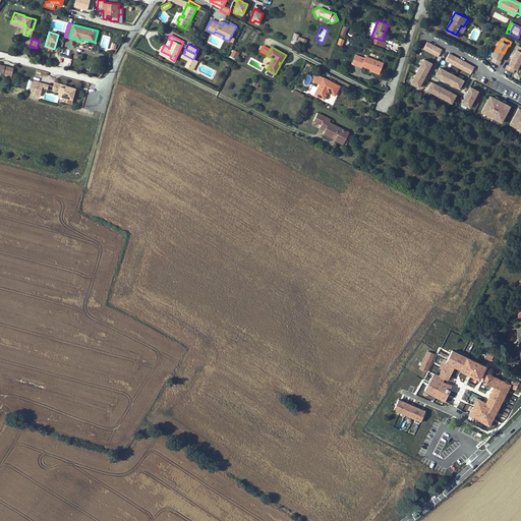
[(500,61),(503,55),(504,53),(496,49),(491,57),(494,58),(491,61),(499,65),(501,61),(500,61)]
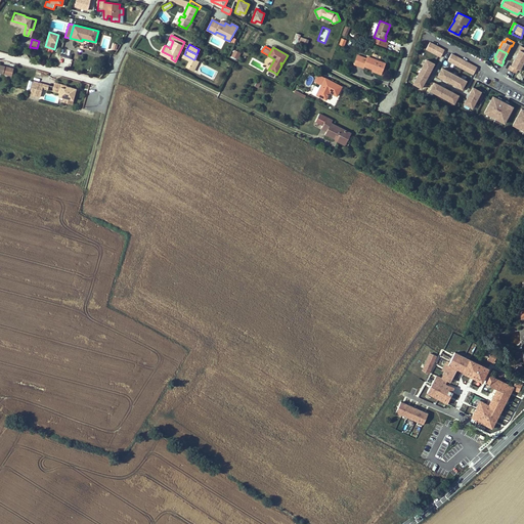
[(191,64),(193,59),(184,54),(182,57),(189,60),(186,67),(189,69),(191,64)]
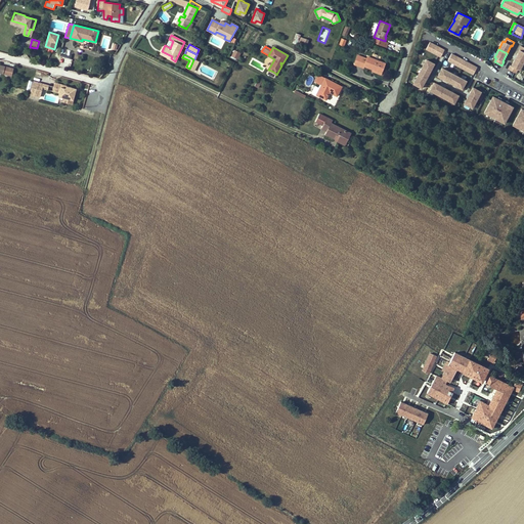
[(374,70),(382,73),(385,63),(367,57),(367,58),(358,55),(354,64),(363,68),(364,67),(374,70)]
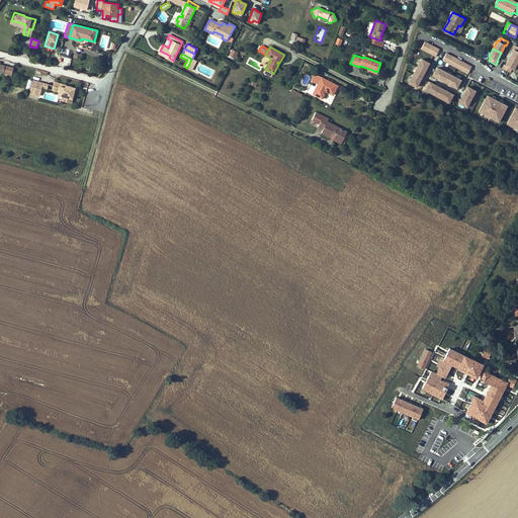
[(510,58),(509,60),(506,65),(505,65),(503,68),(510,72),(512,69),(513,70),(517,62),(510,58)]
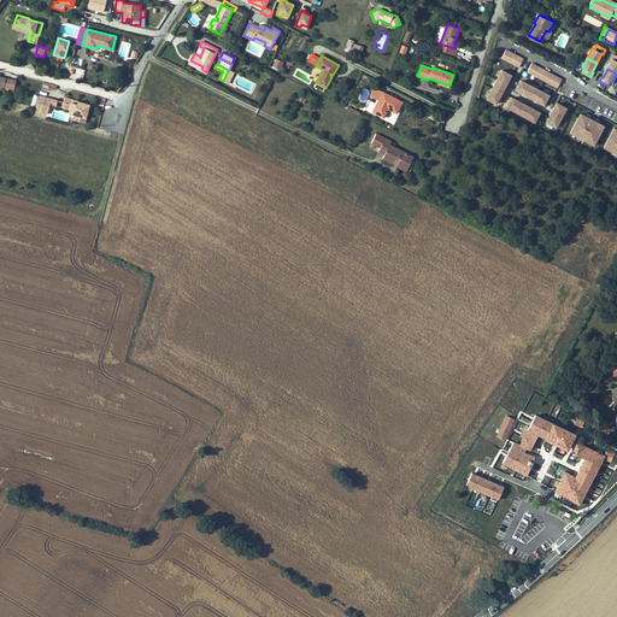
[(511,75),(501,70),(487,99),(497,104),(511,75)]
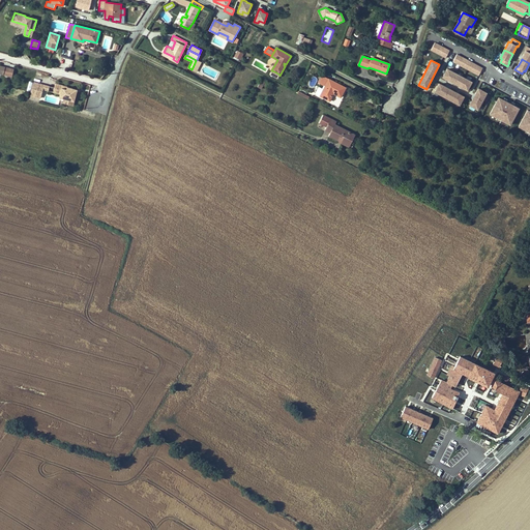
[(447,68),(443,77),(467,90),(471,82),(447,68)]
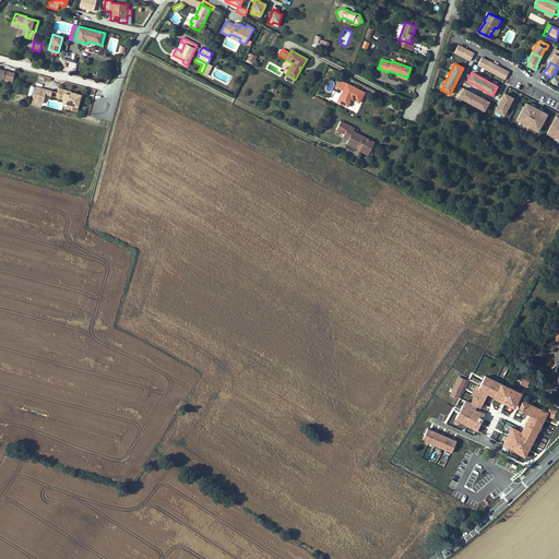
[(359,103),(365,93),(341,80),(336,87),(343,91),(337,102),(347,106),(351,100),(348,99),(349,97),(352,98),(359,103)]
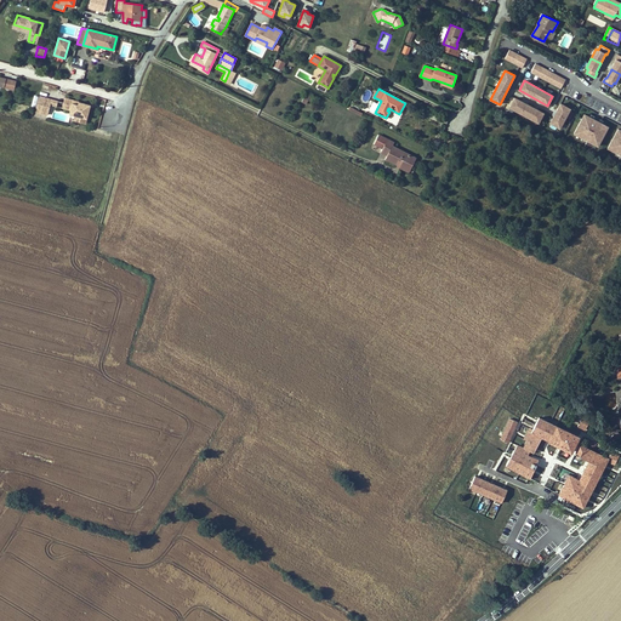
[(314,103),(315,98),(306,93),(302,102),(307,104),(308,101),(314,103)]
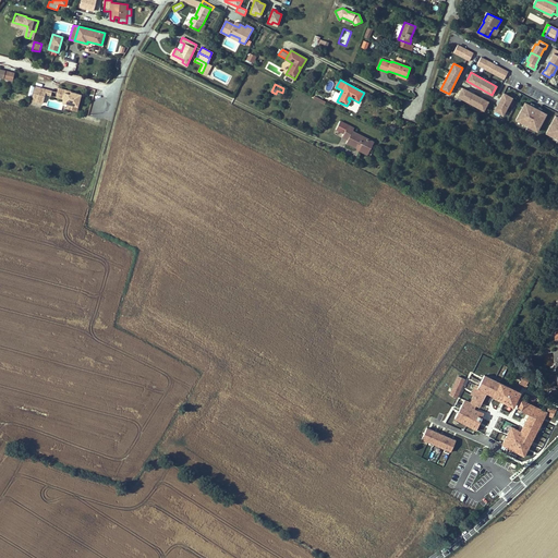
[(52,91),(36,86),(32,100),(43,104),(46,92),(51,93),(52,91)]
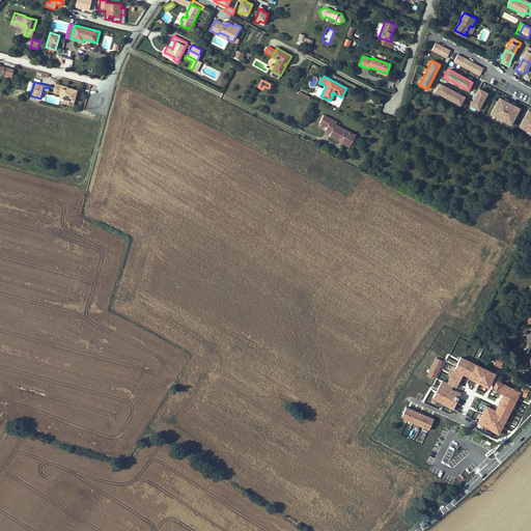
[(62,85),(56,84),(53,92),(60,94),(62,85)]
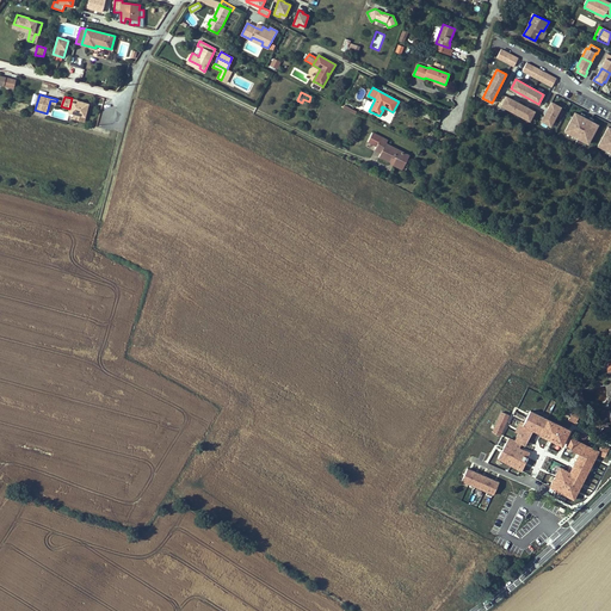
[(530,121),(535,111),(506,97),(501,105),(530,121)]
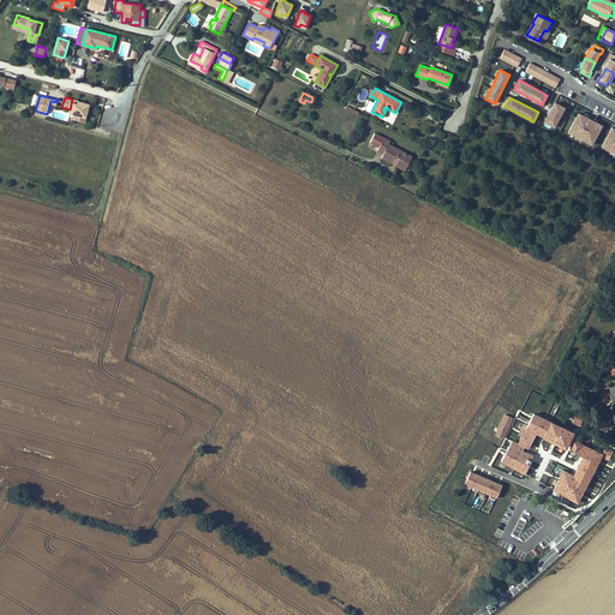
[(84,102),(72,99),(70,109),(69,113),(75,114),(78,115),(77,120),(84,123),(89,107),(83,106),(84,102)]
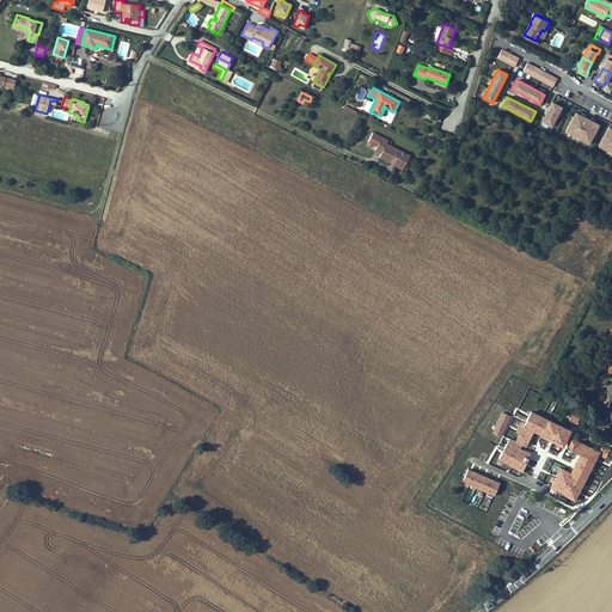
[(543,121),(551,127),(562,108),(552,103),(543,121)]
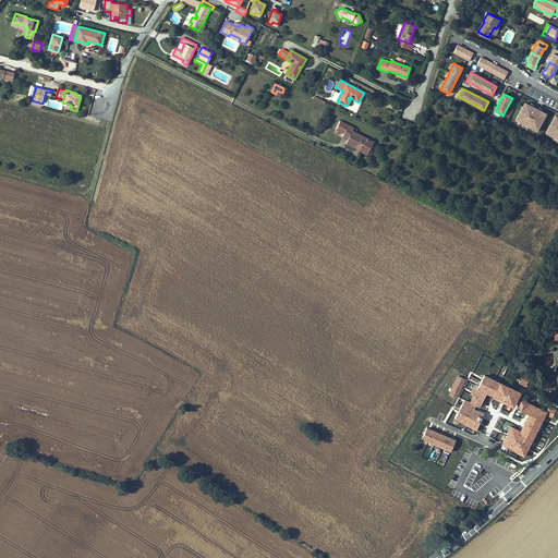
[(516,120),(537,131),(546,114),(525,102),(516,120)]
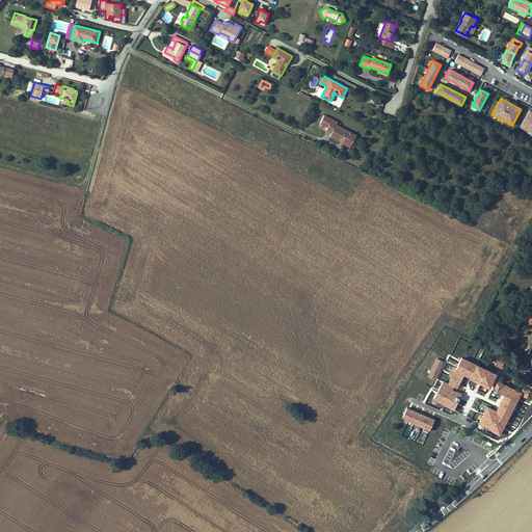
[(531,111),(529,110),(521,127),(531,132),(531,111)]
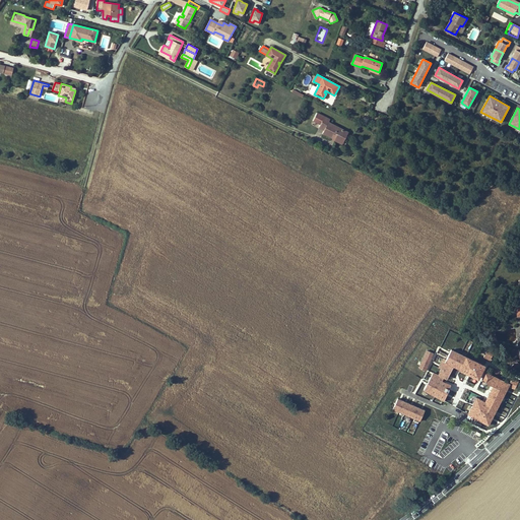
[(328,122),(330,120),(317,113),(313,121),(321,124),(319,127),(324,130),(323,133),(333,138),(334,137),(341,140),(343,136),(345,137),(347,132),(328,122)]
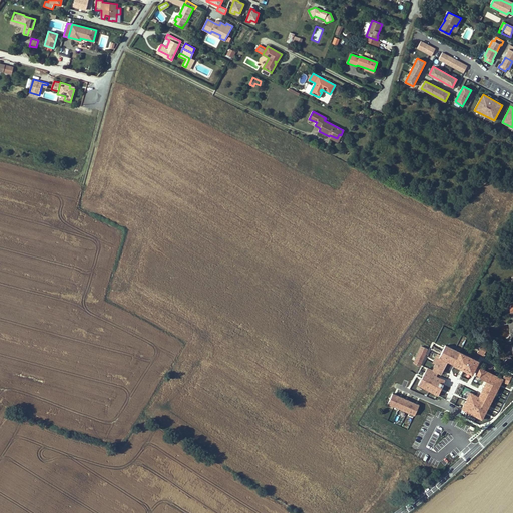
[(503,314),(512,312),(512,281),(512,282),(512,286),(512,290),(507,293),(508,301),(502,302),(503,314)]
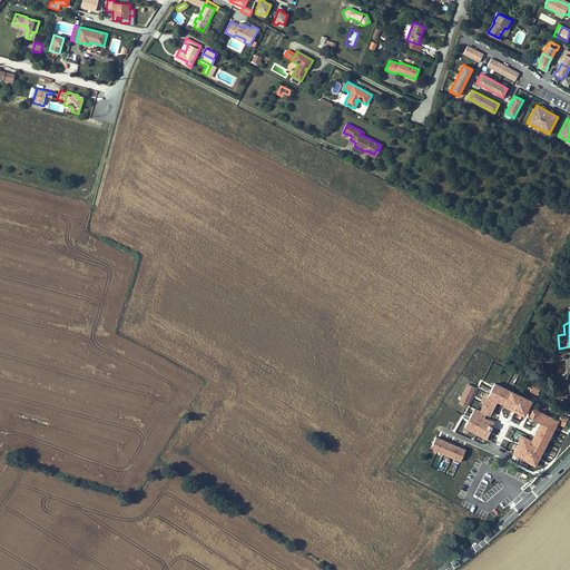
[(534,382),(530,392),(537,394),(541,385),(534,382)]
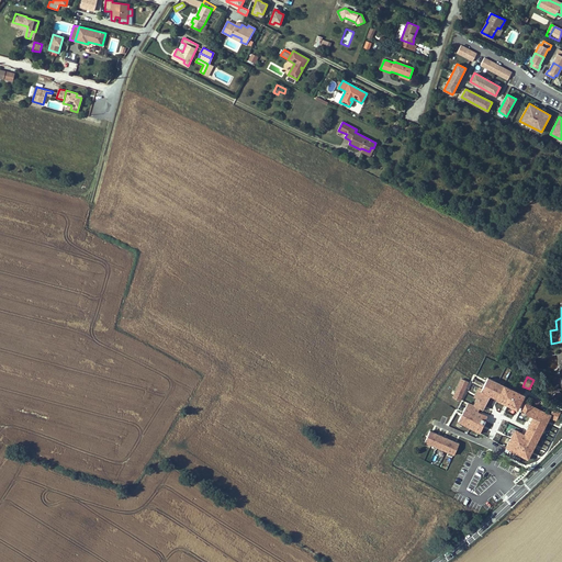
[(561,382),(561,386),(561,377),(557,378),(552,378),(553,383),(561,382)]
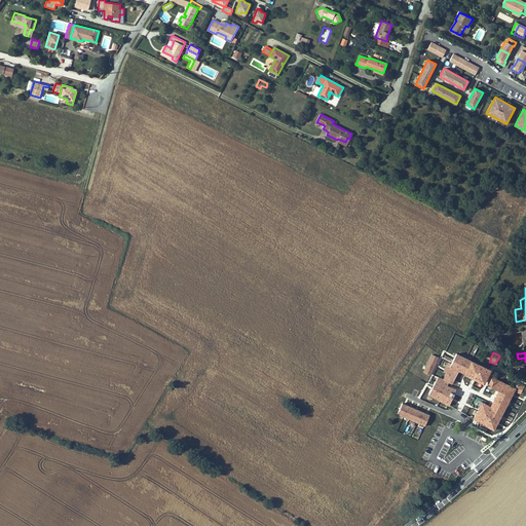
[(452,367),(458,370),(465,374),(472,361),(456,353),(451,364),(448,363),(444,371),(446,373),(445,376),(440,374),(428,393),(449,406),(456,389),(447,385),(449,382),(452,383),(455,376),(449,373),(452,367)]
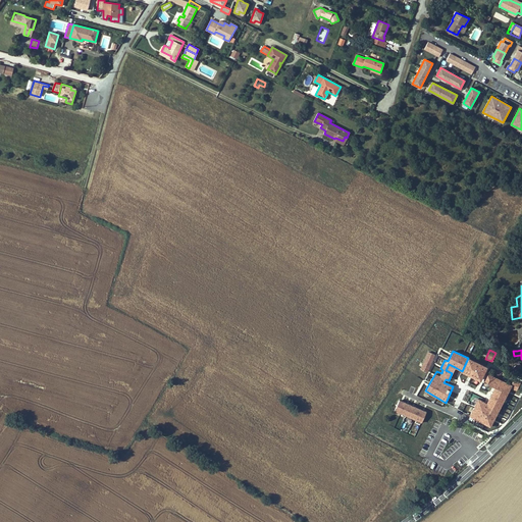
[(434,354),(428,352),(421,369),(426,372),(434,354)]
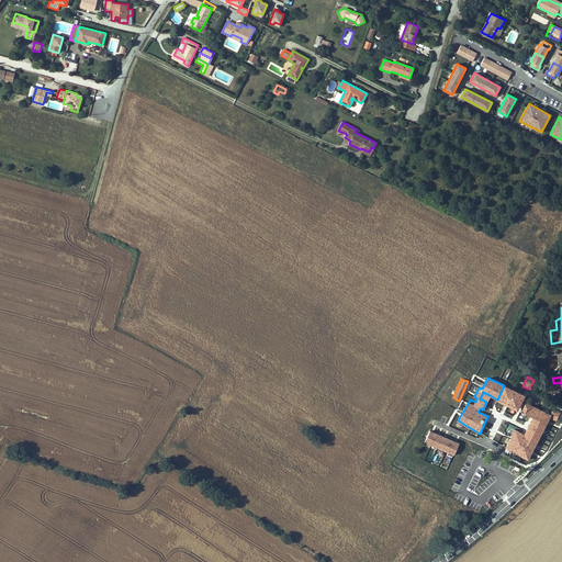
[(497,400),(517,409),(524,395),(504,385),(497,400)]
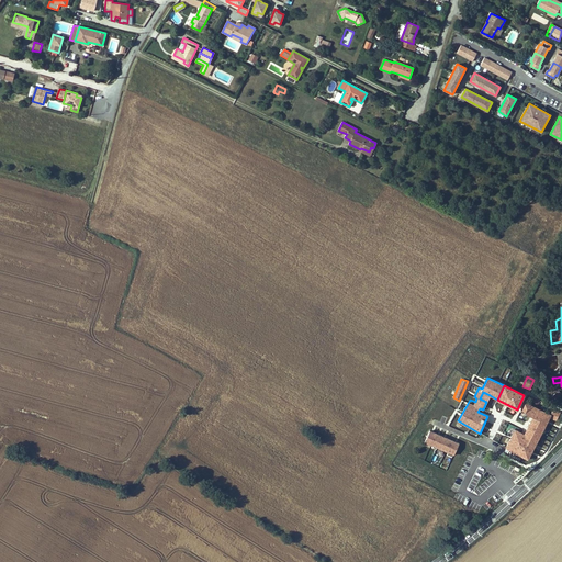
[(480,398),(486,402),(490,395),(483,392),(480,398)]
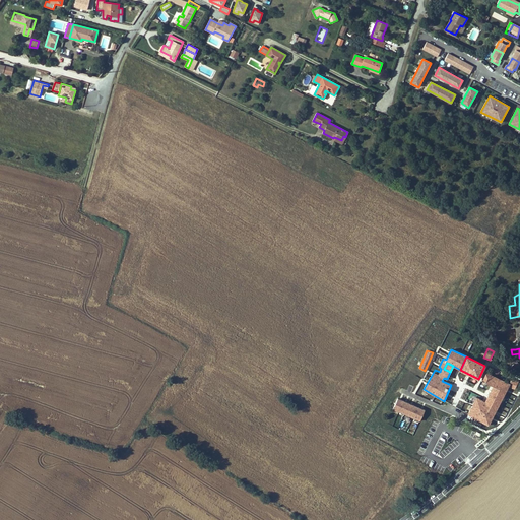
[(489,426),(508,386),(514,389),(518,382),(512,379),(509,384),(485,372),(481,380),(493,386),(485,402),(482,401),(473,417),(489,426)]
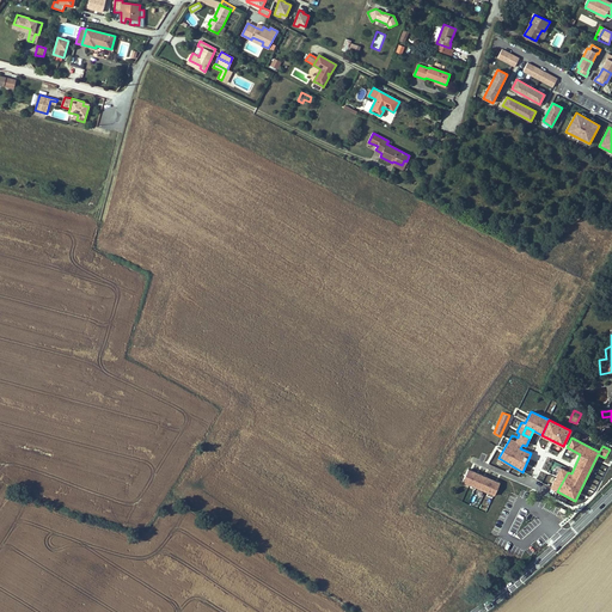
[(497,489),(500,483),(467,469),(457,495),(489,508),(494,496),(497,489)]
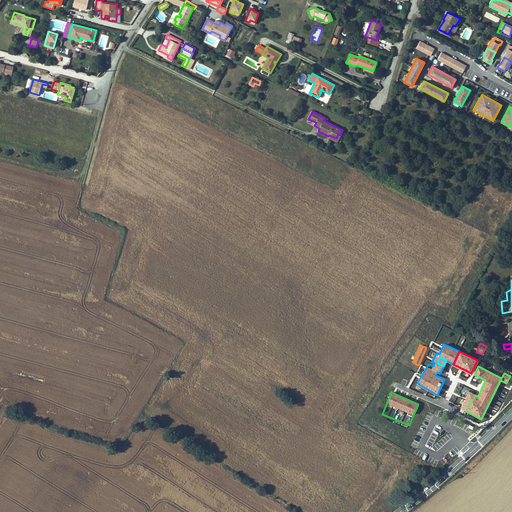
[(466,411),(475,395),(469,392),(461,408),(466,411)]
